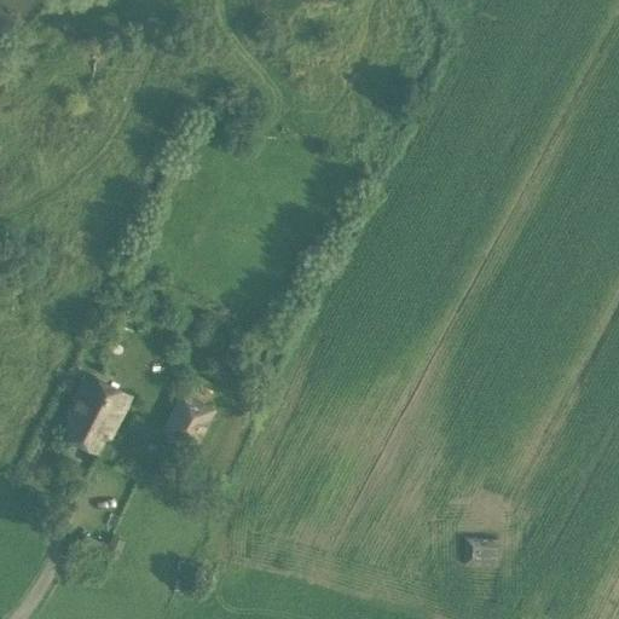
[(261,0),(271,15),(291,3),(290,0),(261,0)]
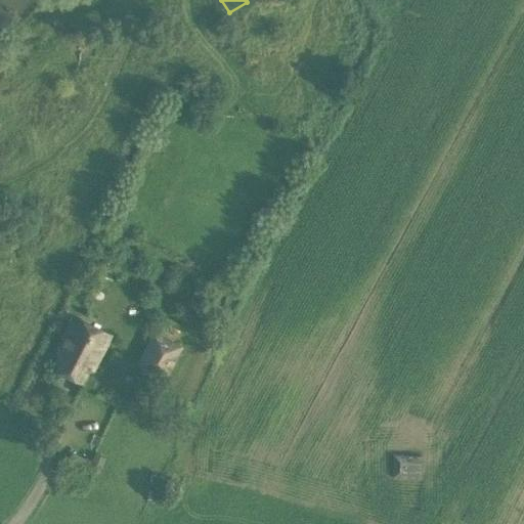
[(94,372),(113,335),(72,314),(53,350),(56,356),(50,368),(82,384),(88,373),(94,372)]
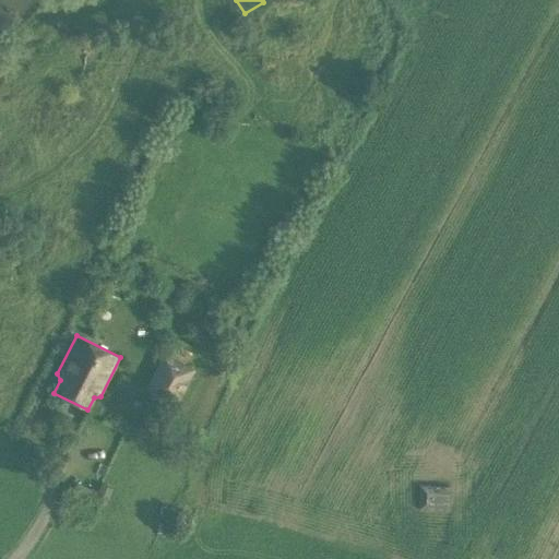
[(163,353),(145,389),(178,404),(195,368),(163,353)]
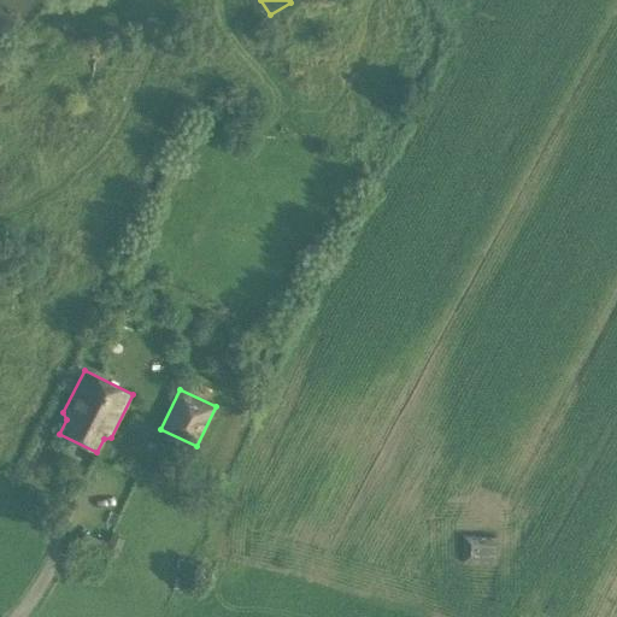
[(460,534),(460,565),(504,565),(504,534),(460,534)]
